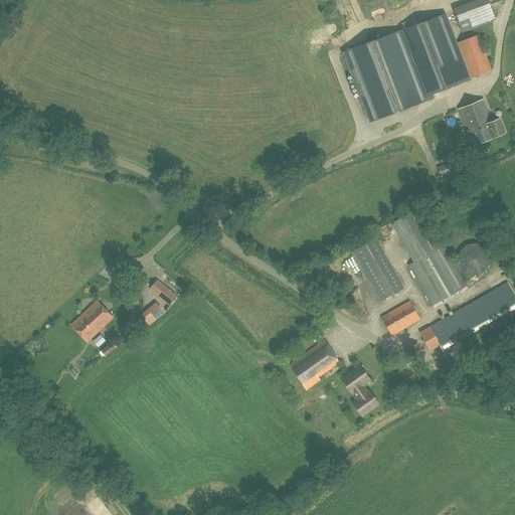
[(472,0),(453,7),(462,32),(496,19),(488,0),(472,0)]
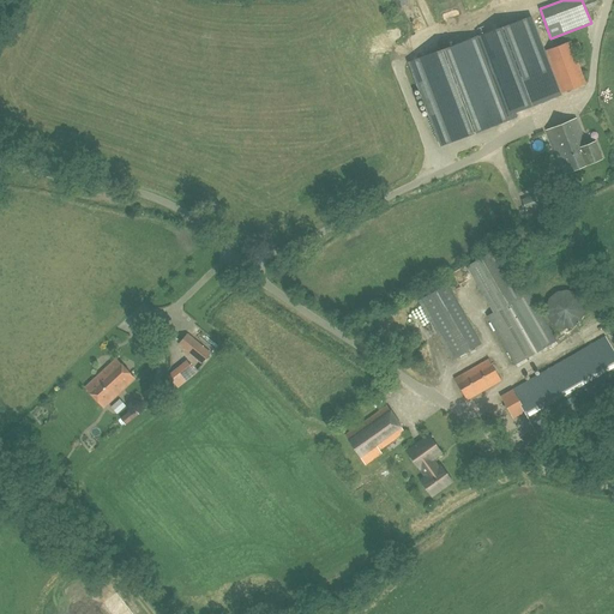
[(486,35),(515,113),(560,96),(552,76),(551,76),(529,18),(486,35)]
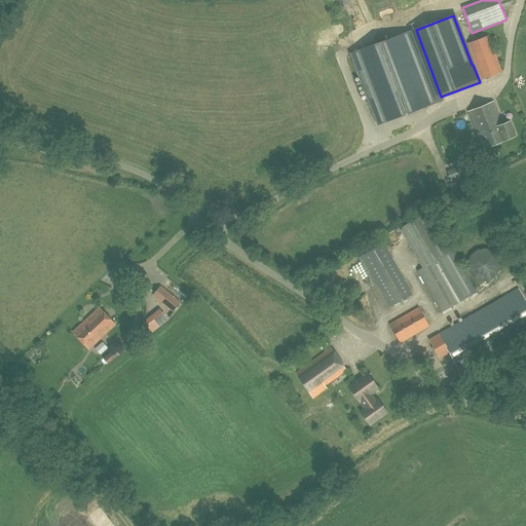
[(379,125),(412,112),(443,101),(441,97),(416,30),(351,54),(379,125)]
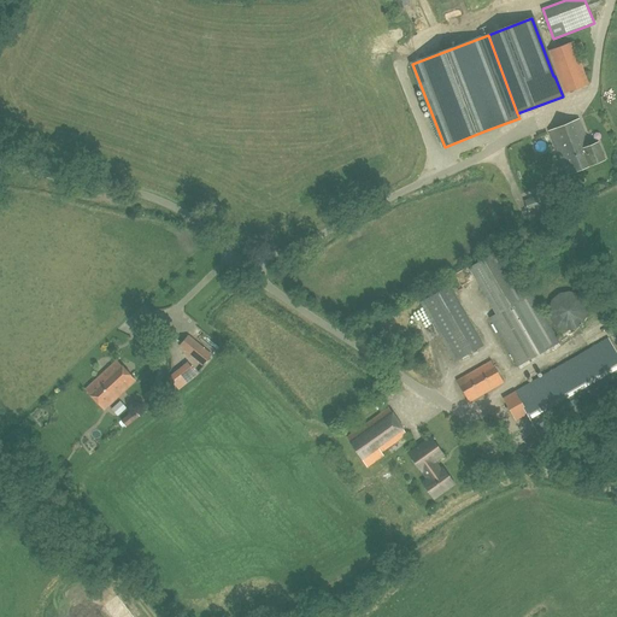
[(564,93),(589,83),(574,41),(548,51),(564,93)]
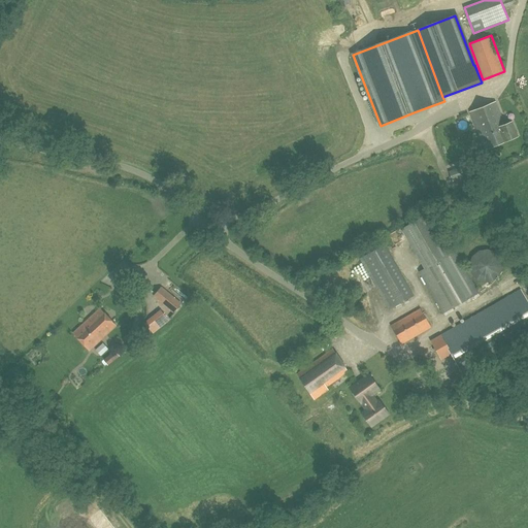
[(518,135),(513,121),(504,124),(496,101),(470,111),(485,149),(518,135)]
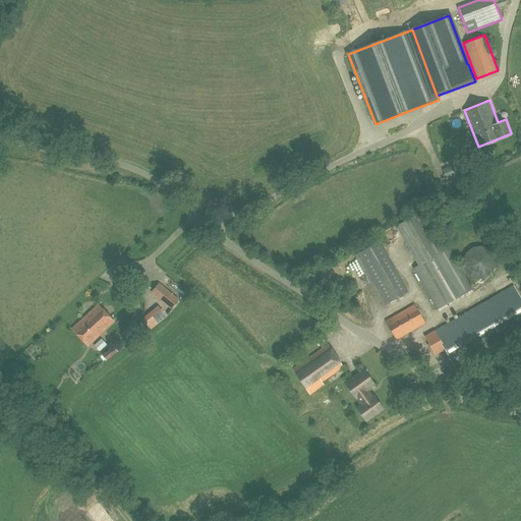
[(458,179),(471,174),(468,166),(455,171),(458,179)]
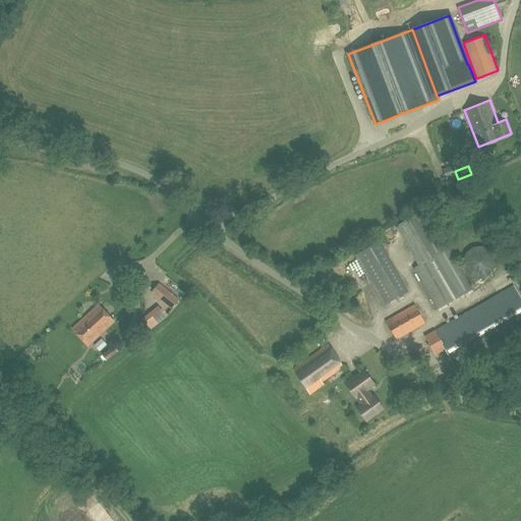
[(400,224),(420,265),(447,251),(425,212),(400,224)]
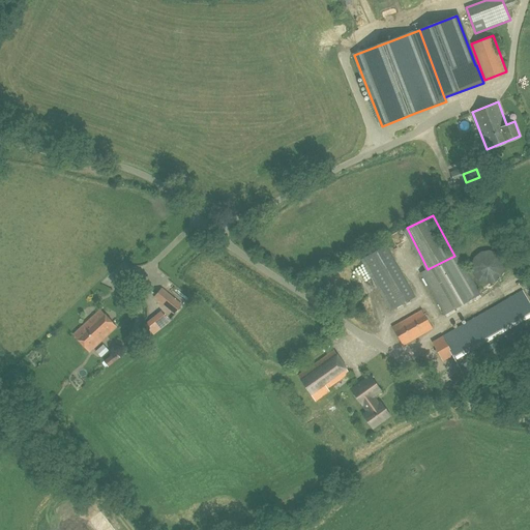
[(468,261),(489,249),(482,238),(462,248),(468,261)]
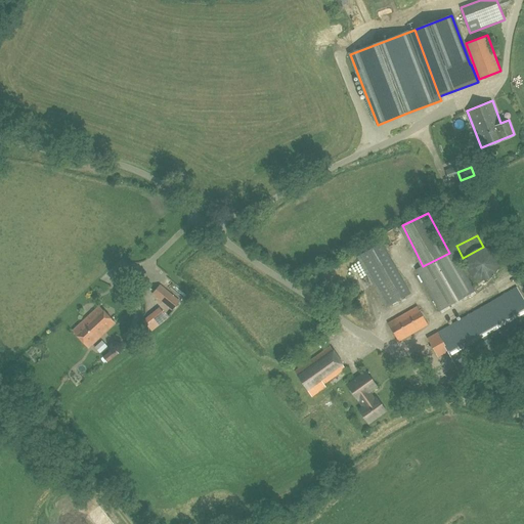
[(382,242),(358,256),(373,282),(396,267),(382,242)]
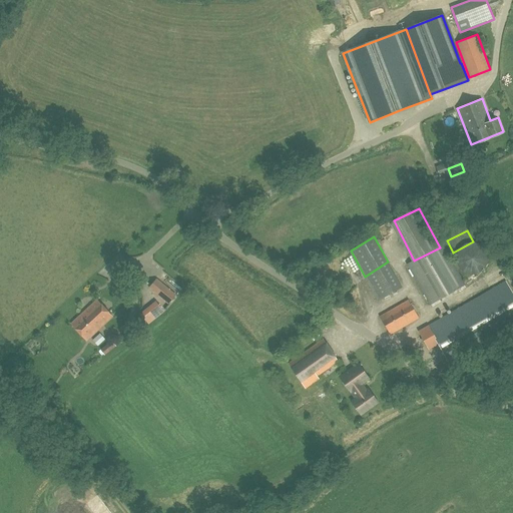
[(414,261),(410,263),(431,304),(467,285),(445,244),(440,247),(414,261)]
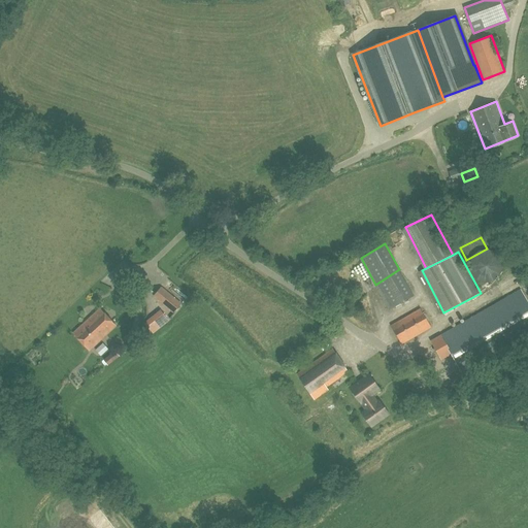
[(400,270),(375,285),(391,311),(417,296),(400,270)]
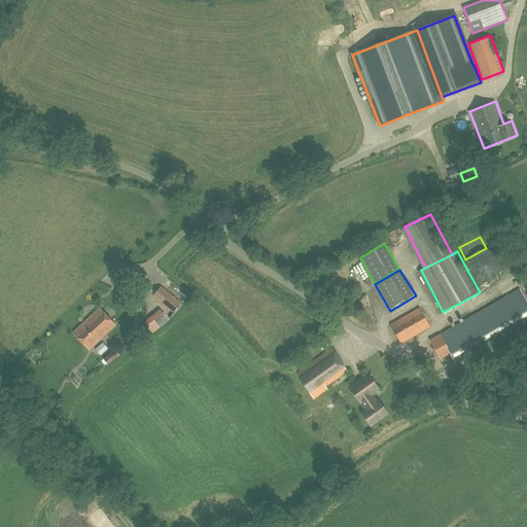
[(422,281),(416,283),(421,292),(422,292),(425,300),(428,297),(426,293),(428,293),(422,281)]
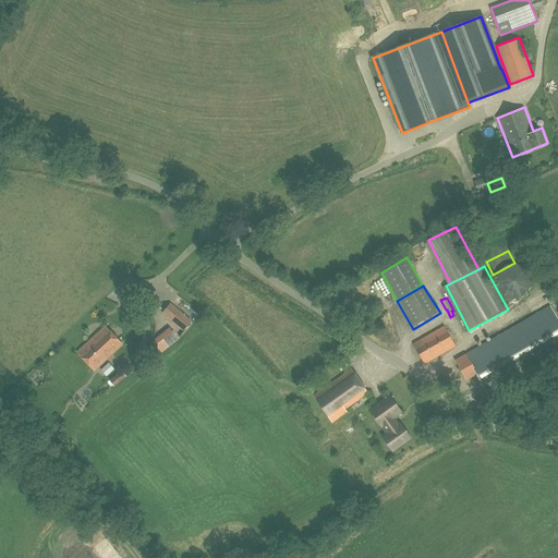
[(183,329),(191,320),(170,304),(164,313),(183,329)]
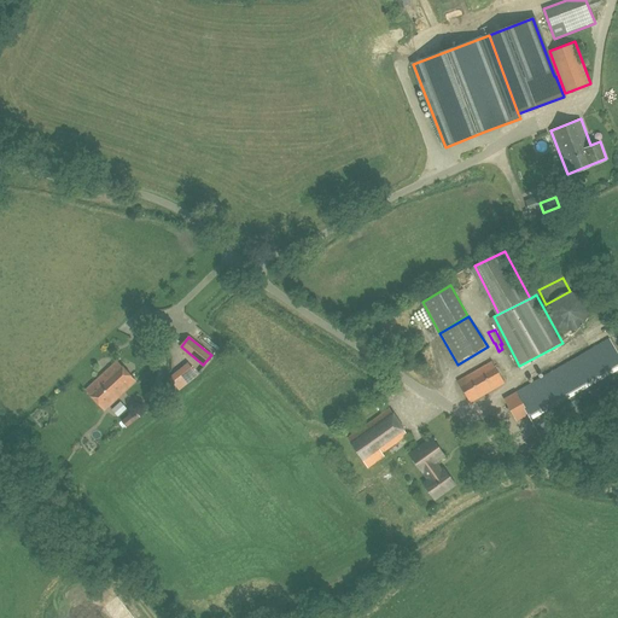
[(617,353),(610,338),(505,398),(517,420),(529,414),(541,435),(617,390),(617,353)]
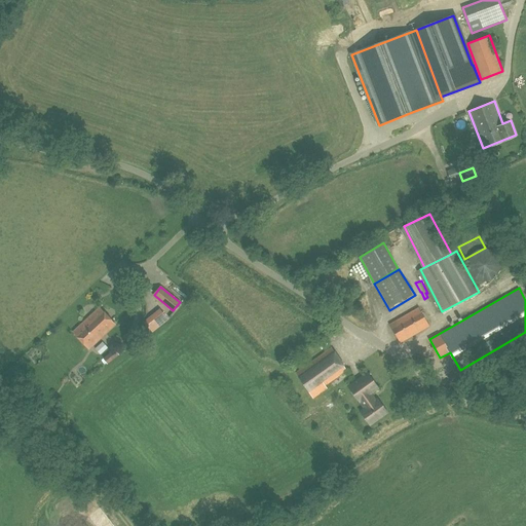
[(88,348),(115,325),(100,307),(73,332),(88,348)]
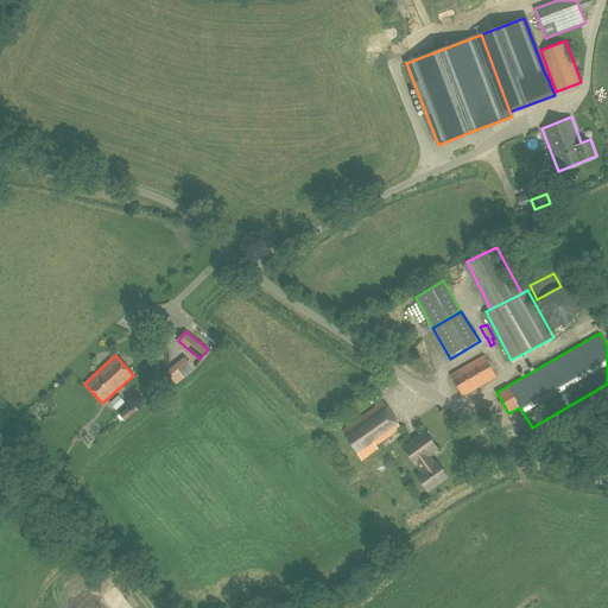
[(483,356),(453,374),(449,375),(464,394),(495,377),(483,356)]
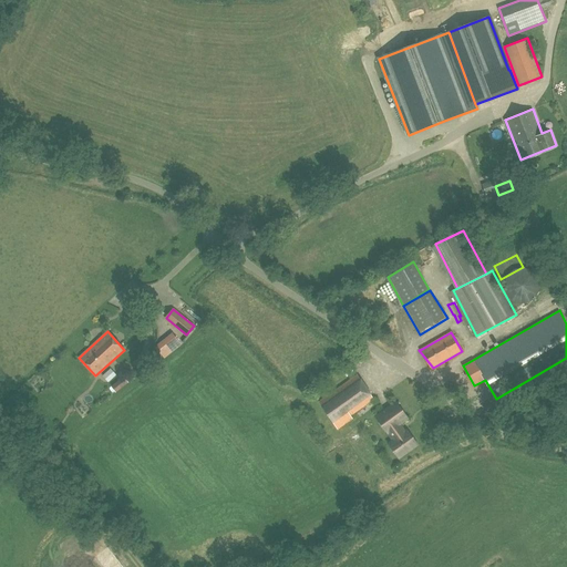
[(173,334),(156,348),(163,358),(181,344),(173,334)]
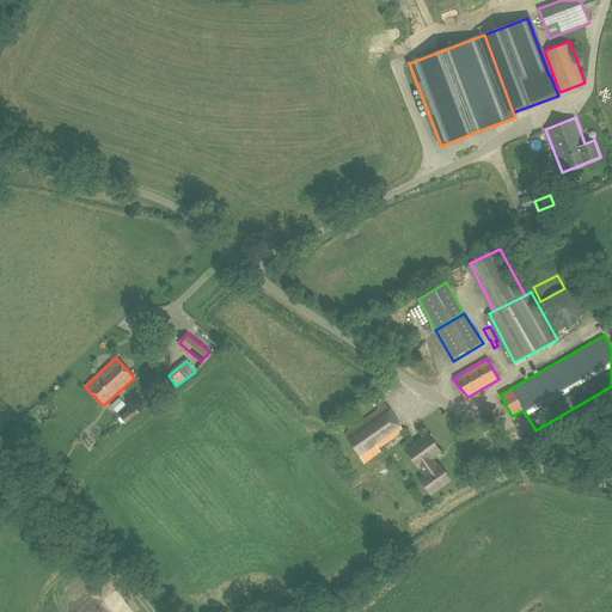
[(386,404),(346,433),(366,461),(380,451),(379,448),(404,430),(386,404)]
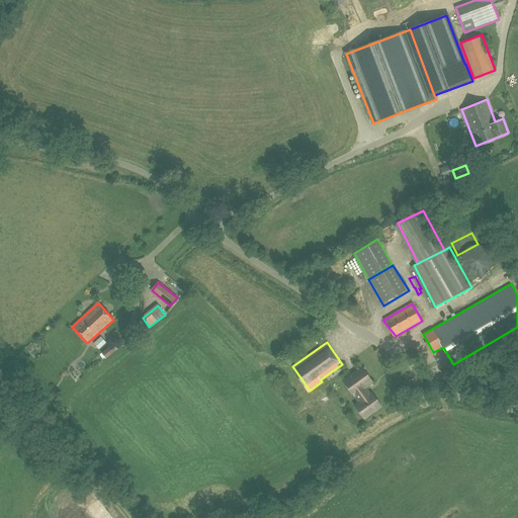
[(110,361),(122,350),(119,346),(107,357),(110,361)]
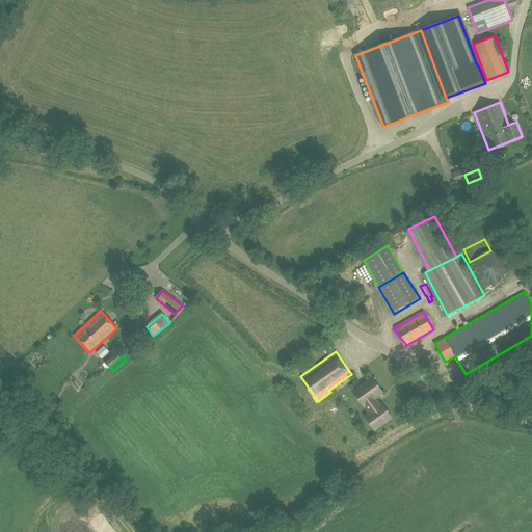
[(381,392),(371,378),(353,392),(364,405),(376,396),(381,392)]
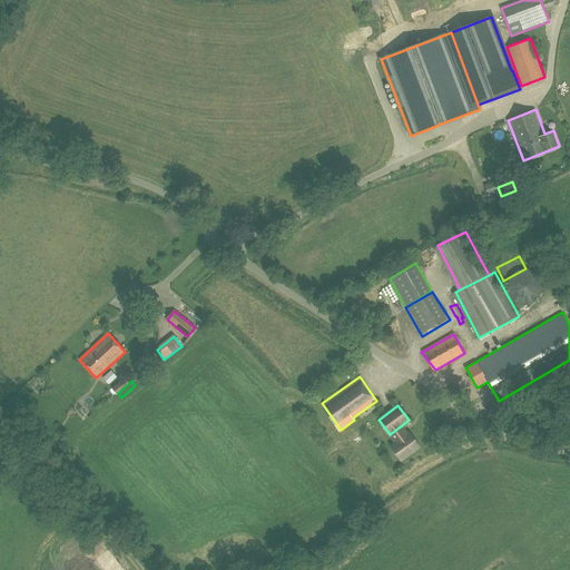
[(419,446),(403,424),(390,434),(396,442),(391,446),(401,460),(419,446)]
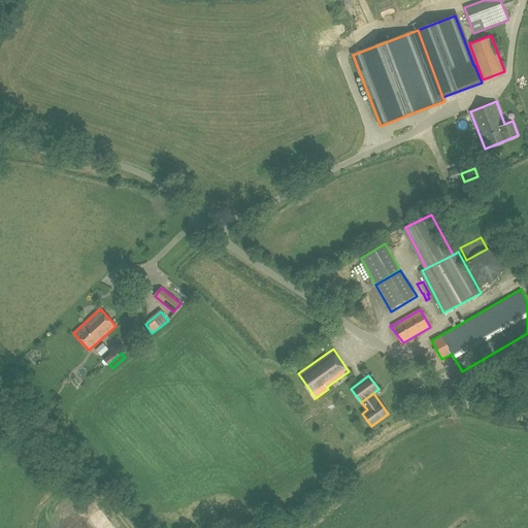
[(98,527),(101,527),(111,526),(109,518),(96,521),(98,527)]
